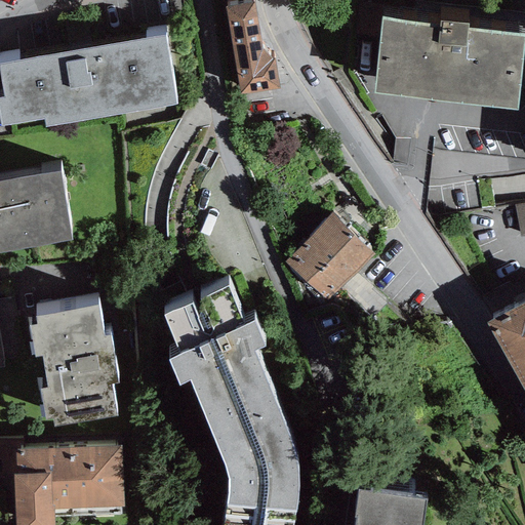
[(253,0),(248,0),(225,4),(241,93),(279,86),(275,59),(261,47),(253,0)]
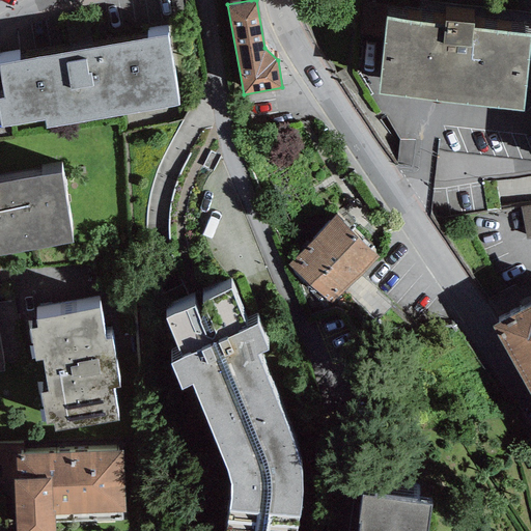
[(445,22),(387,15),(378,89),(523,106),(530,32),(473,26),(474,20),(445,17),(445,22)]
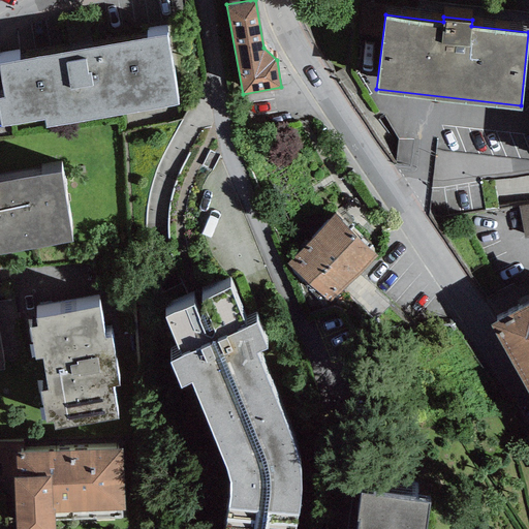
[(45,125),(178,103),(166,35),(0,63),(0,66),(5,95),(0,95),(0,121),(0,124),(43,117),(45,125)]
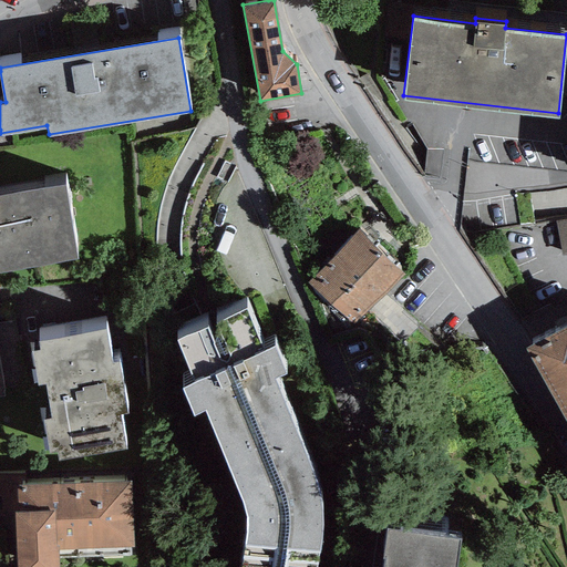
[(65,182),(0,193),(0,270),(79,257),(65,182)]
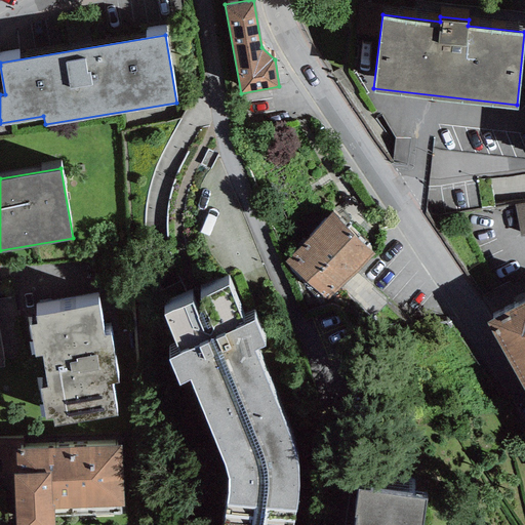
[(524,202),(506,205),(510,236),(524,234),(524,202)]
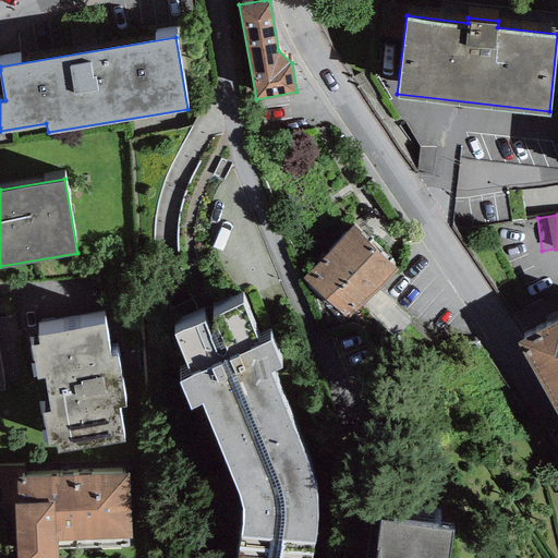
[(395,266),(352,226),(302,278),(348,318),(395,266)]
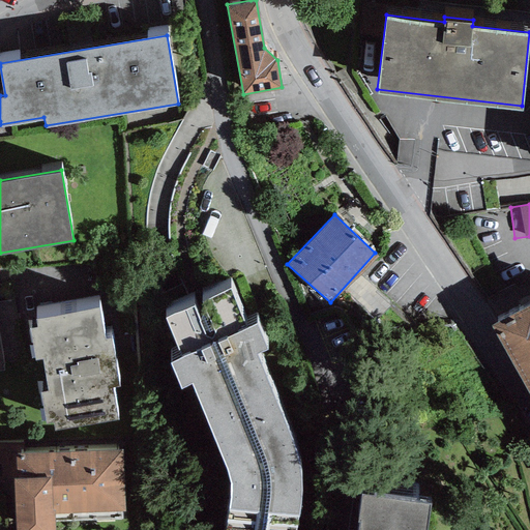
[(231,285),(165,314),(182,354),(170,359),(181,384),(189,380),(225,463),(230,476),(230,489),(227,506),(298,513),(300,507),(300,483),(299,465),(296,448),(256,350),(266,347),(257,322),(246,326),(231,285)]
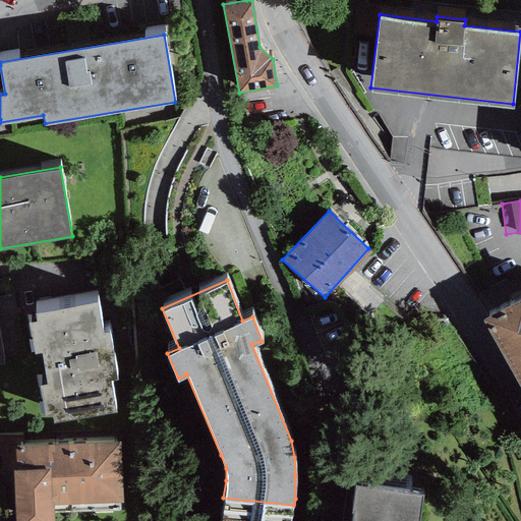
[(520,298),(483,321),(520,391),(520,298)]
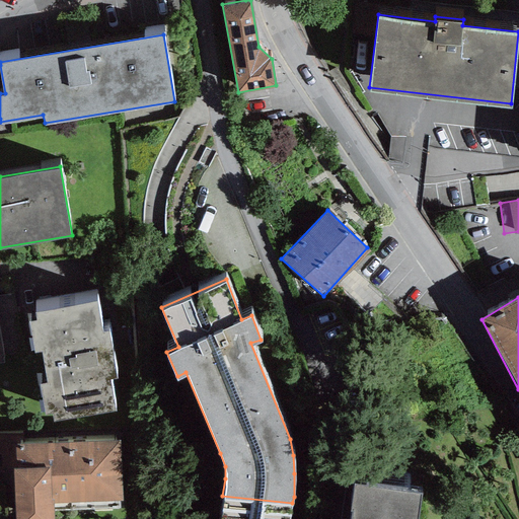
[(97,299),(34,309),(36,318),(29,319),(34,350),(42,349),(48,380),(40,381),(45,413),(52,412),(53,419),(116,409),(109,377),(117,376),(108,328),(102,329),(97,299)]
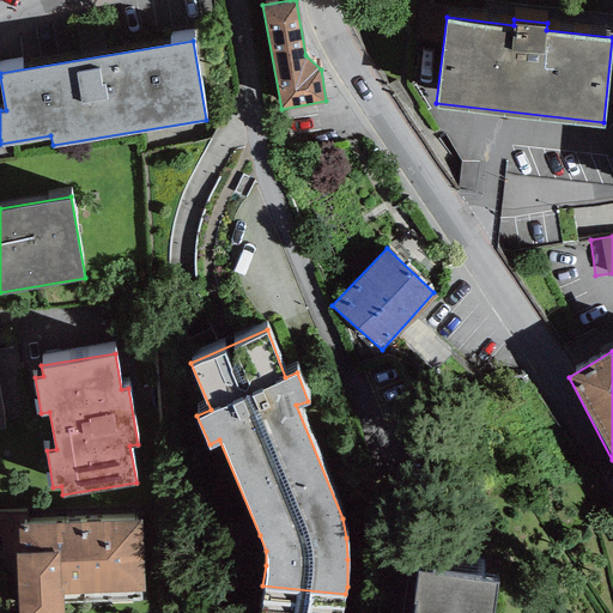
[(25,510),(0,510),(0,551),(16,551),(17,612),(62,612),(62,592),(143,589),(140,517),(25,520),(25,510)]
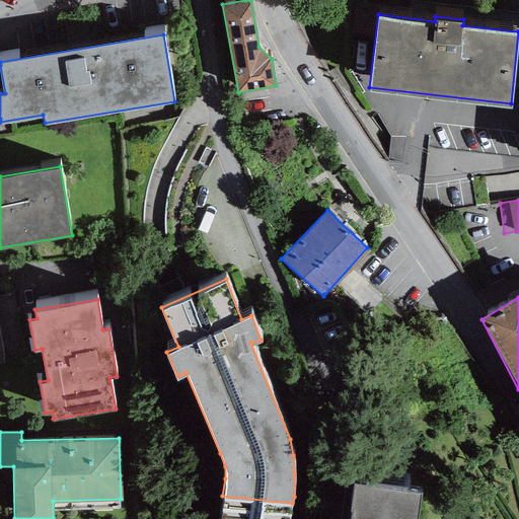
[(417,518),(422,490),(353,480),(350,506),(355,506),(352,518),(417,518)]
